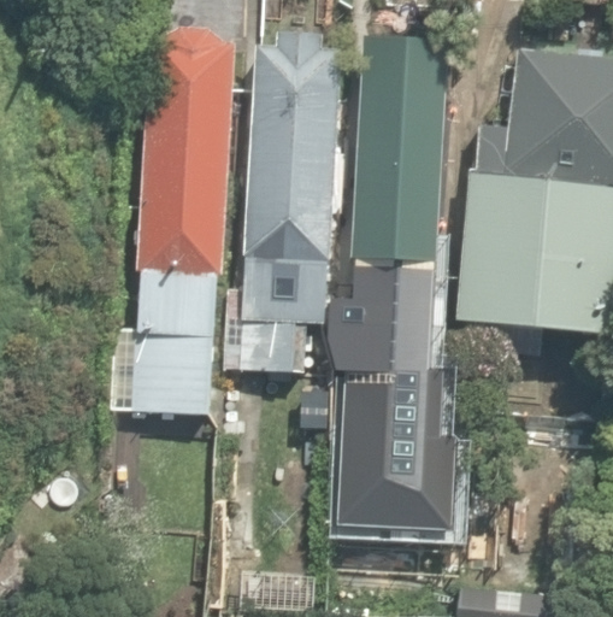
[(131,411),(207,415),(231,46),(225,46),(206,31),(178,30),(159,40),(148,41),(134,274),(140,274),(136,322),(116,322),(110,387),(133,386),(131,411)]
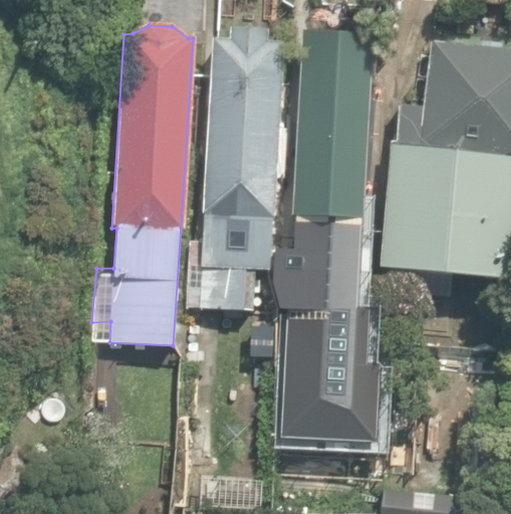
[(186,307),(251,309),(253,270),(269,269),(283,41),(269,41),(268,28),(229,28),(227,39),(213,39),(201,241),(189,240),(186,307)]
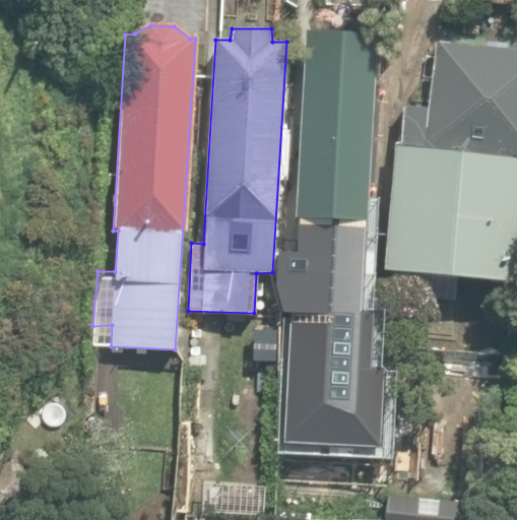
[(277,309),(360,314),(377,37),(306,33),(293,247),(281,246),(277,309)]
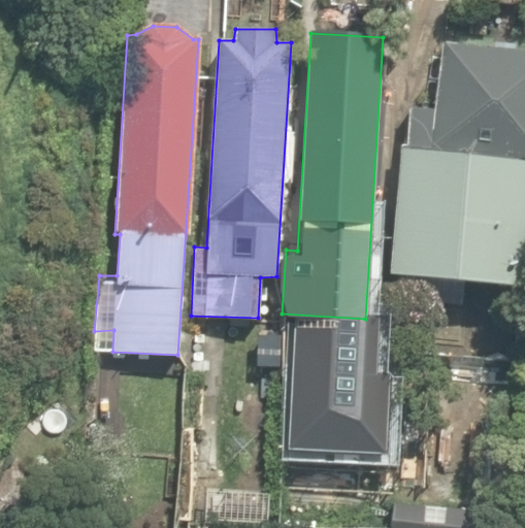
[(387,272),(520,286),(524,234),(524,53),(439,44),(433,110),(407,107),(403,146),(399,145),(387,272)]
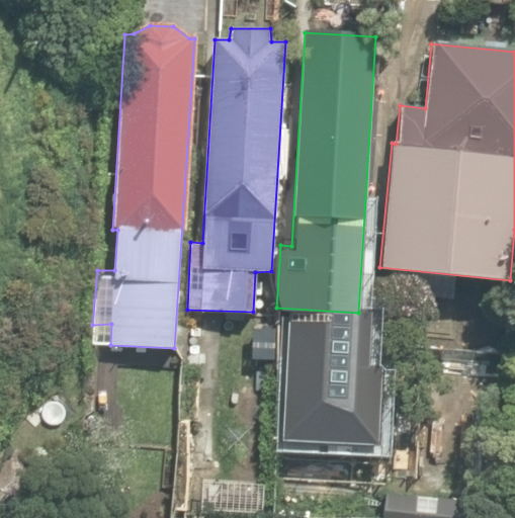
[(359,517),(464,517),(467,502),(362,492),(359,517)]
